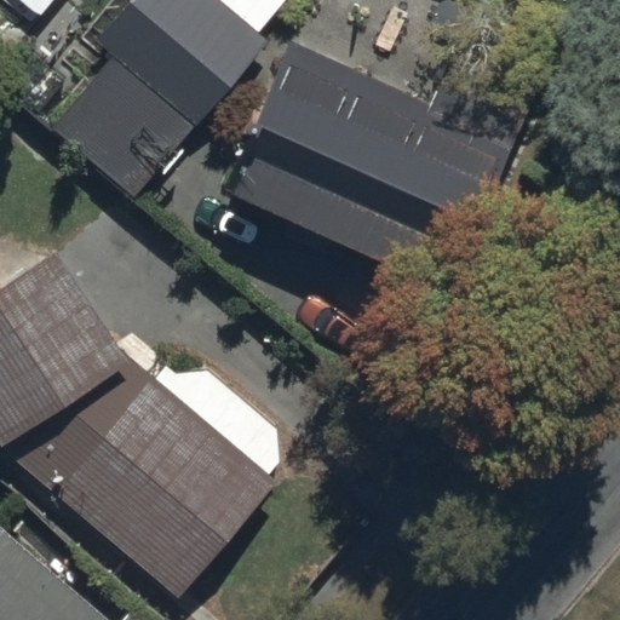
[(24,0),(40,13),(51,0),(24,0)]
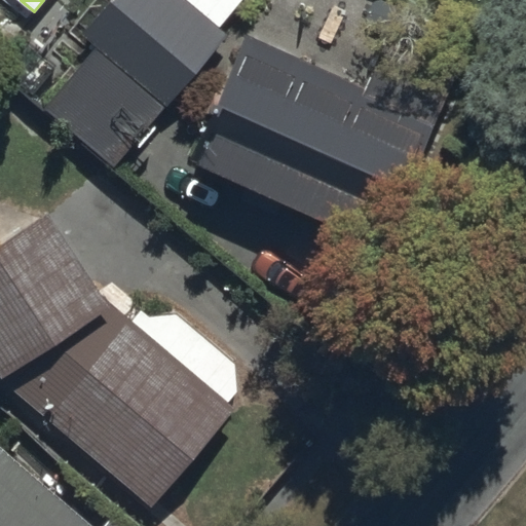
[(240,0),(109,0),(83,32),(94,41),(47,97),(121,159),(228,32),(220,25),(240,0)]
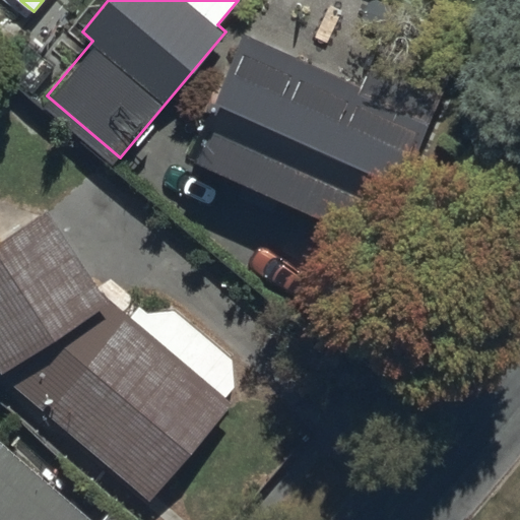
[(239,31),(184,151),(382,240),(447,95),(373,62),(362,87),(239,31)]
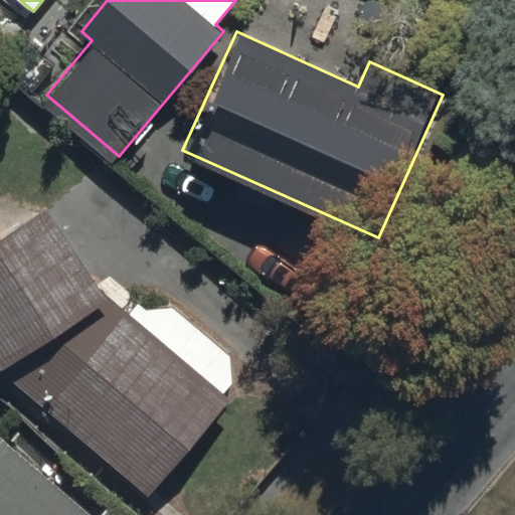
[(48,205),(0,234),(0,351),(9,364),(153,484),(227,398),(222,392),(233,381),(231,356),(169,306),(124,311),(108,302),(48,205)]
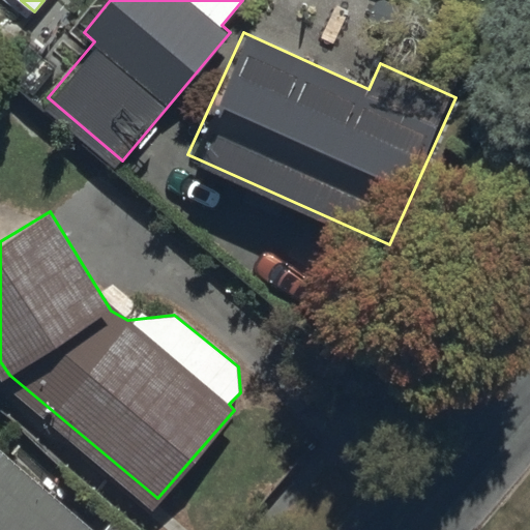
[(92,529),(0,449),(0,529),(92,529)]
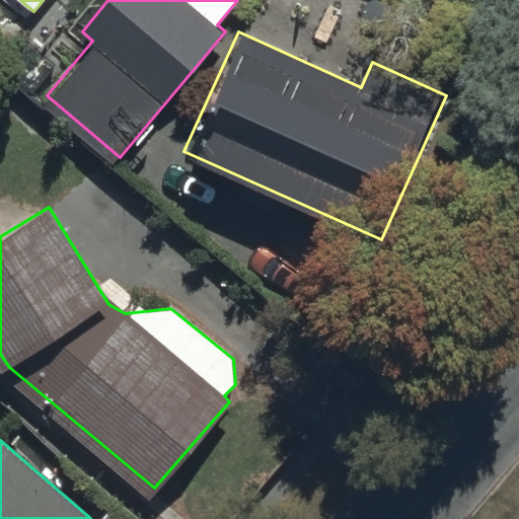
All buildings are outlined.
